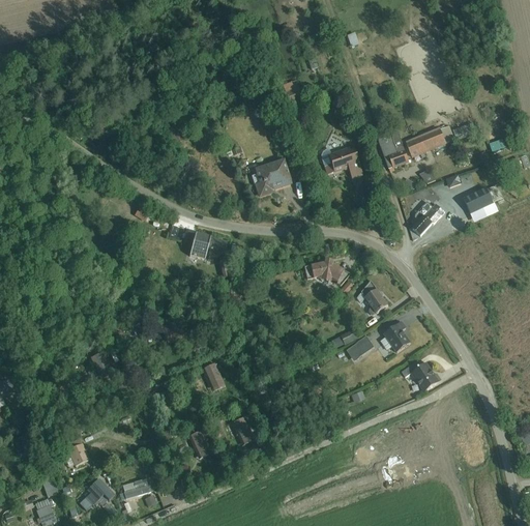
[(289,21),(282,24),(286,33),(292,31),(289,21)]
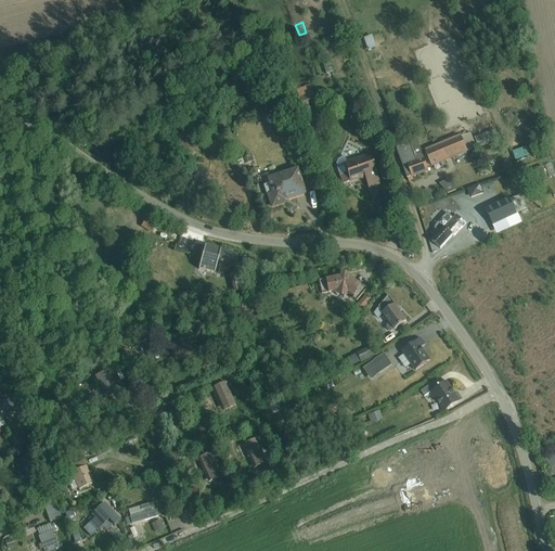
[(371,33),(362,35),(368,48),(375,45),(371,33)]
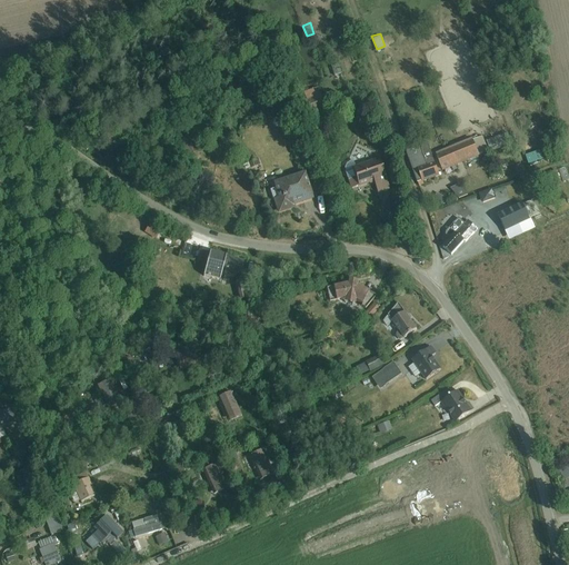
[(338,61),(331,63),(335,72),(341,70),(338,61)]
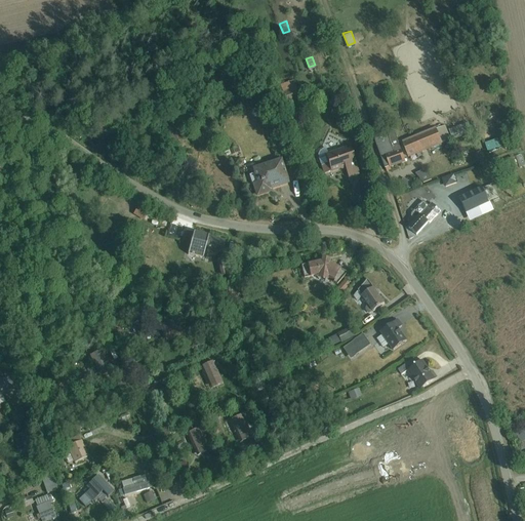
[(299,97),(294,83),(281,88),(281,89),(275,92),(280,106),(287,104),(288,107),(301,102),(299,97)]
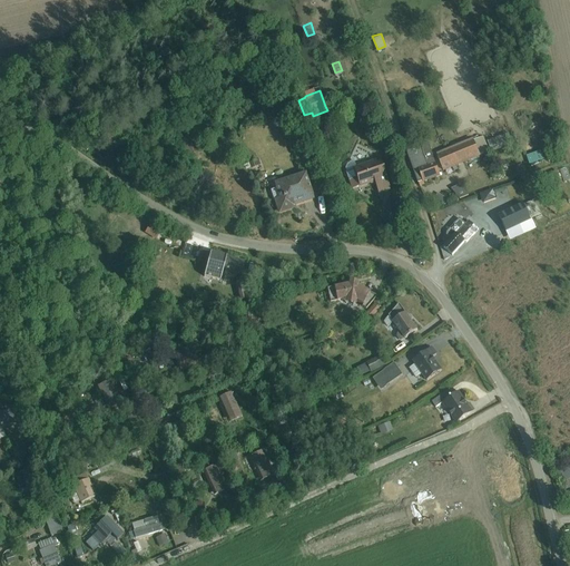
[(282,119),(286,111),(279,108),(275,116),(282,119)]
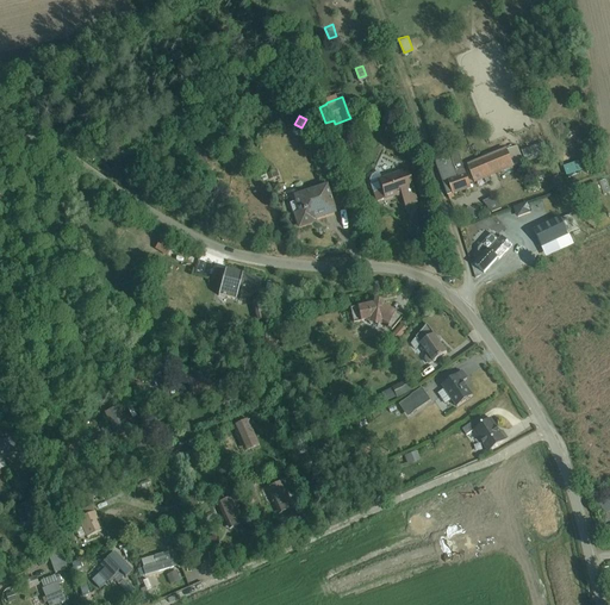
[(479,130),(471,131),(473,147),(481,145),(479,130)]
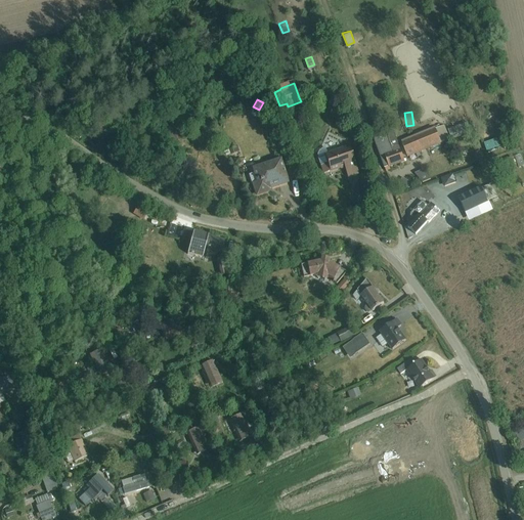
[(276,148),(284,145),(274,117),(269,119),(274,134),(271,135),(276,148)]
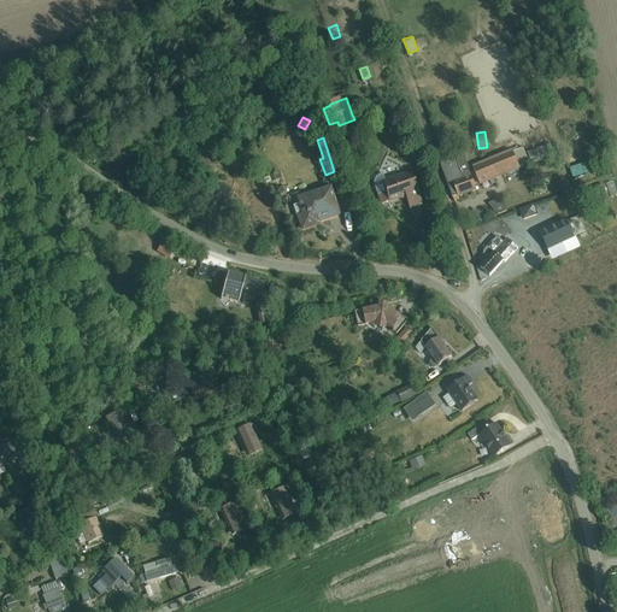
[(550,142),(528,151),(532,162),(553,153),(550,142)]
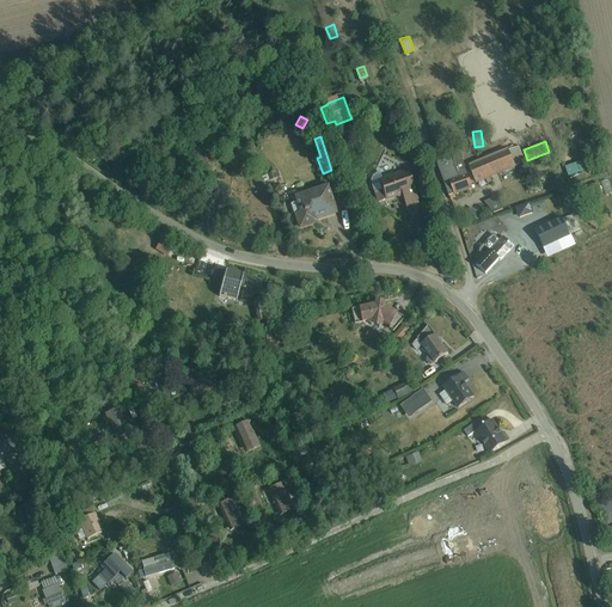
[(515,164),(526,159),(519,143),(470,164),(477,181),(516,165),(515,164)]
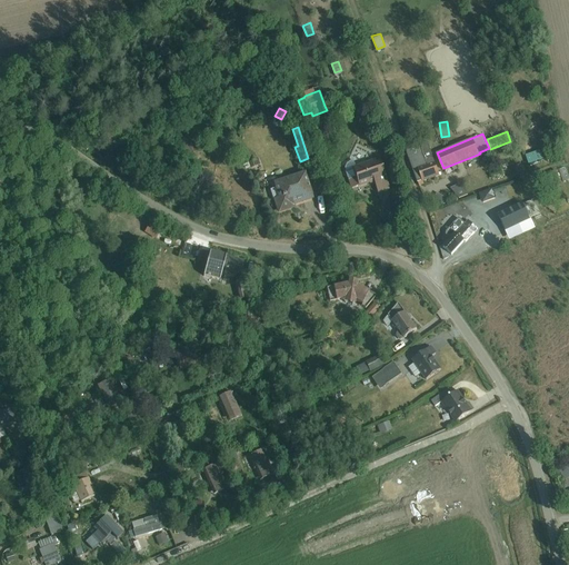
[(422,178),(439,172),(427,139),(407,147),(418,179),(422,178)]
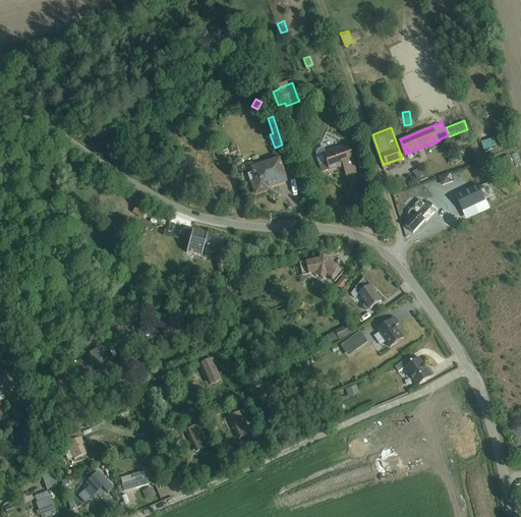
[(484,149),(498,144),(495,134),(481,139),(484,149)]
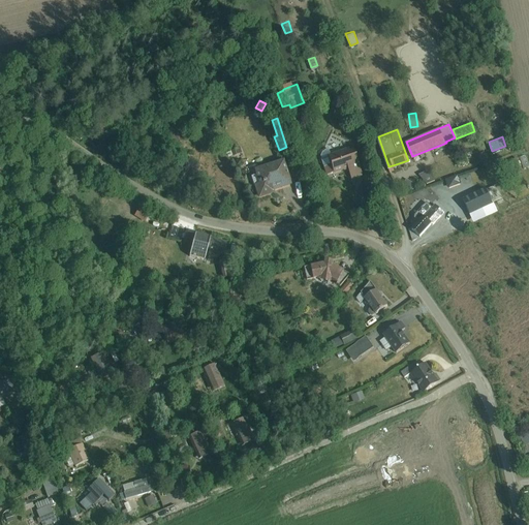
[(229,153),(231,153),(232,154),(242,150),(240,145),(228,149),(229,153)]
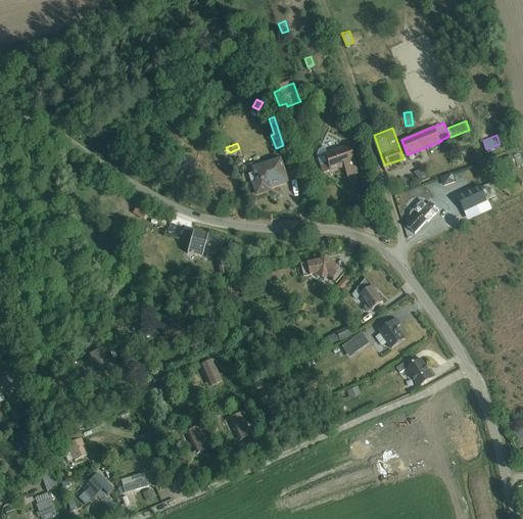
[(326,150),(324,145),(321,146),(318,148),(317,151),(317,155),(322,171),(329,169),(329,170),(339,166),(339,167),(343,166),(346,175),(358,171),(347,143),(326,150)]
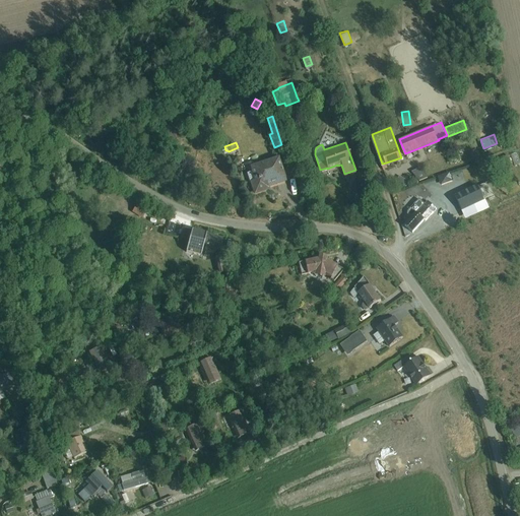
[(65,157),(69,151),(59,145),(55,151),(65,157)]
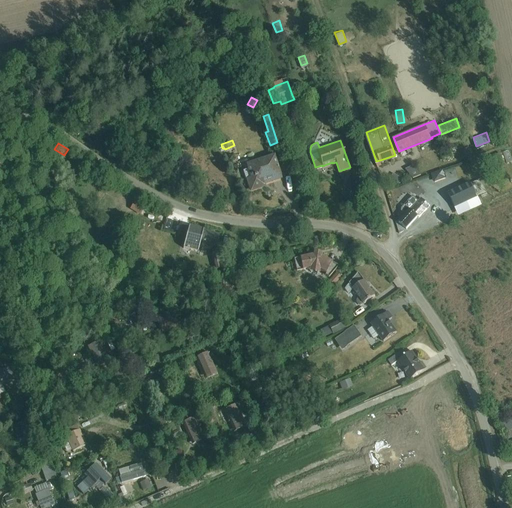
[(443,158),(453,154),(450,147),(440,151),(443,158)]
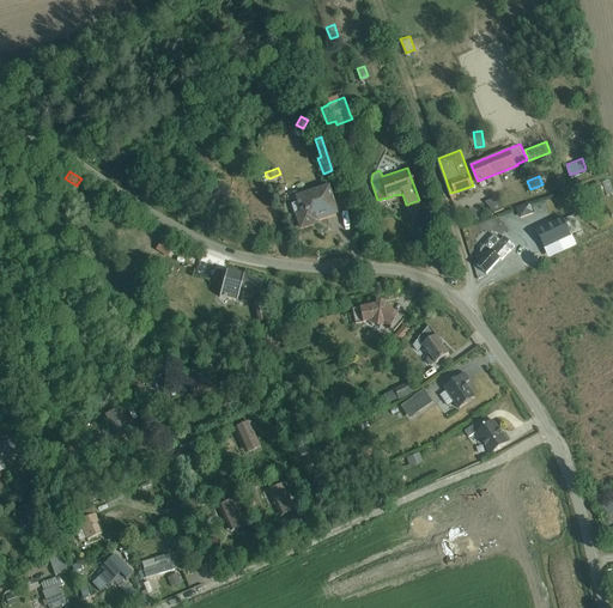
[(598,180),(589,184),(594,194),(602,190),(598,180)]
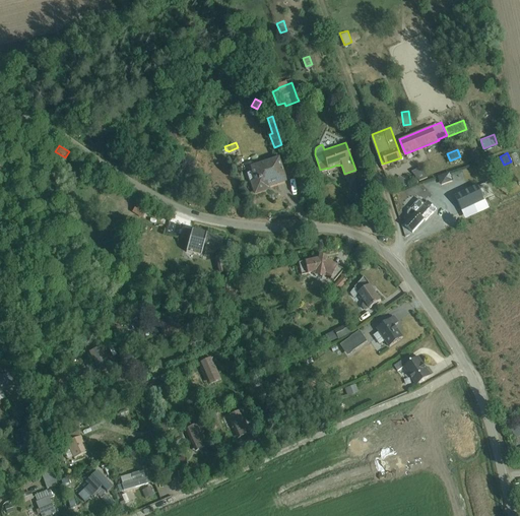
[(277,155),(249,165),(251,170),(248,171),(255,191),(267,187),(266,184),(275,181),(276,182),(284,179),(277,155)]
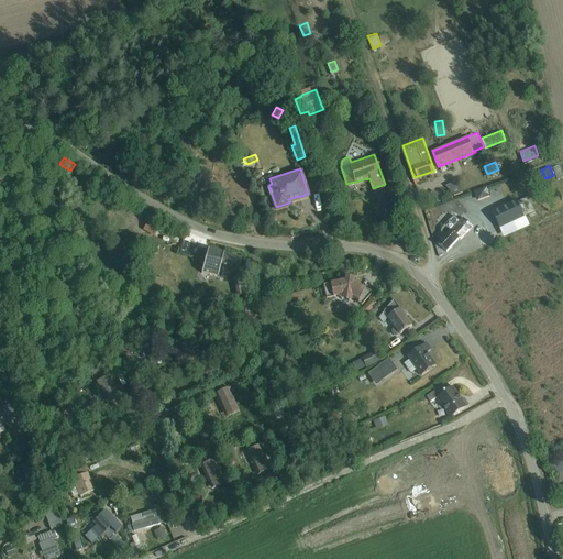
[(454,179),(446,184),(454,194),(463,190),(454,179)]
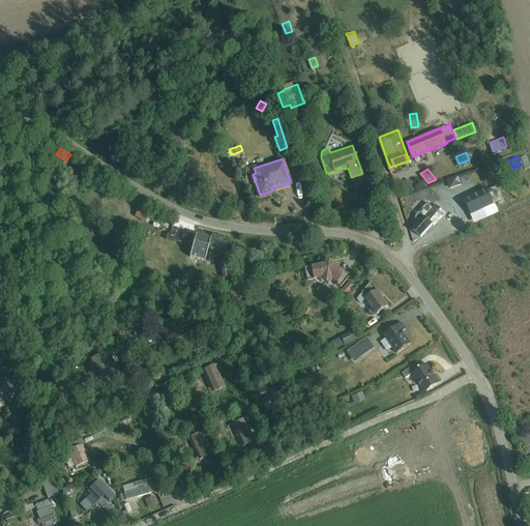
[(376,184),(372,172),(362,176),(366,187),(376,184)]
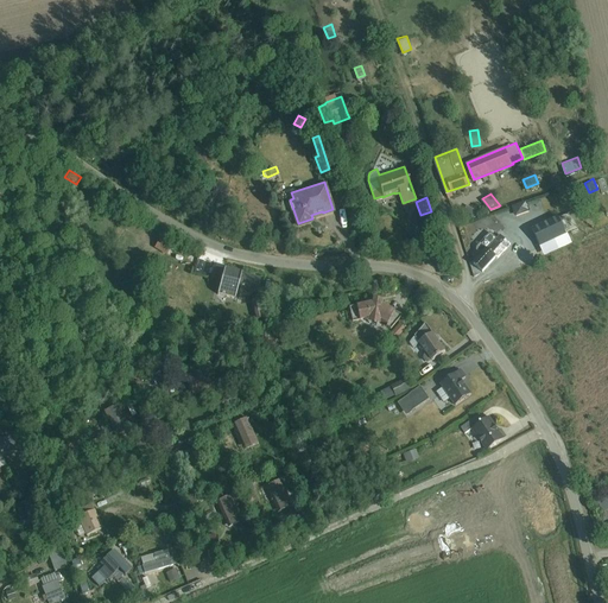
[(526,198),(512,203),(515,214),(530,209),(526,198)]
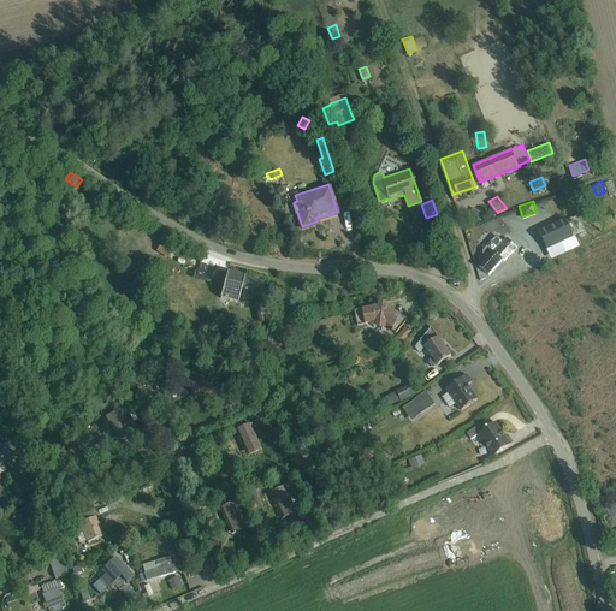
[(551,255),(578,243),(574,233),(586,229),(579,213),(566,218),(566,217),(539,230),(551,255)]
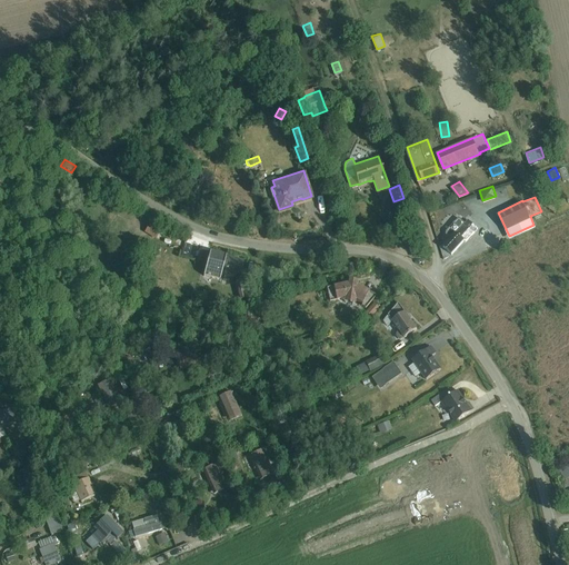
[(465,221),(459,216),(447,229),(447,231),(447,234),(451,237),(443,245),(451,253),(465,238),(466,240),(478,227),(468,217),(465,221)]
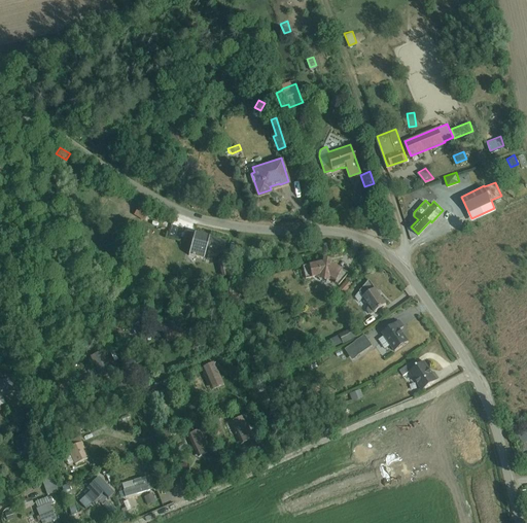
[(138,204),(134,212),(144,218),(149,211),(138,204)]
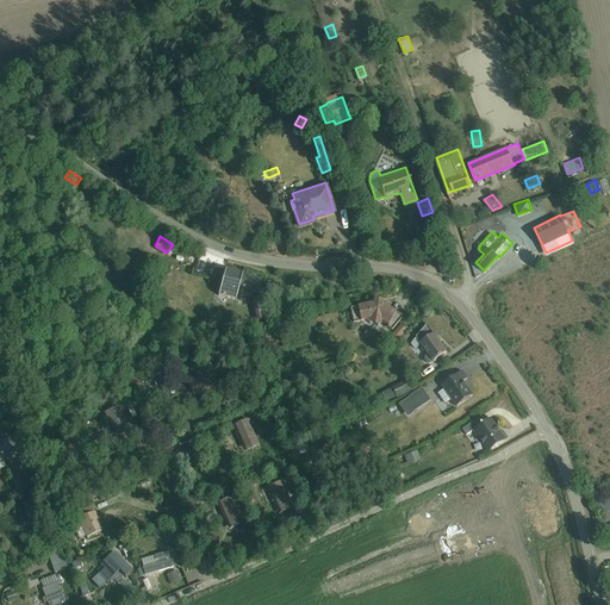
[(224,267),(217,293),(236,298),(238,288),(257,293),(261,276),(224,267)]
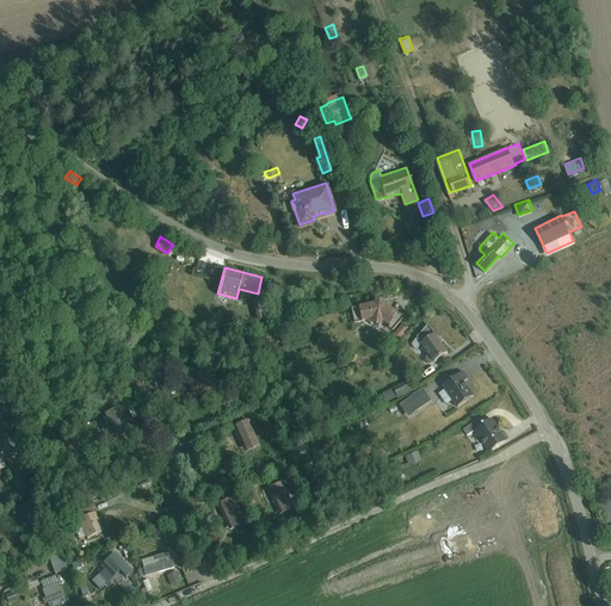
[(265,297),(252,301),(257,319),(270,316),(265,297)]
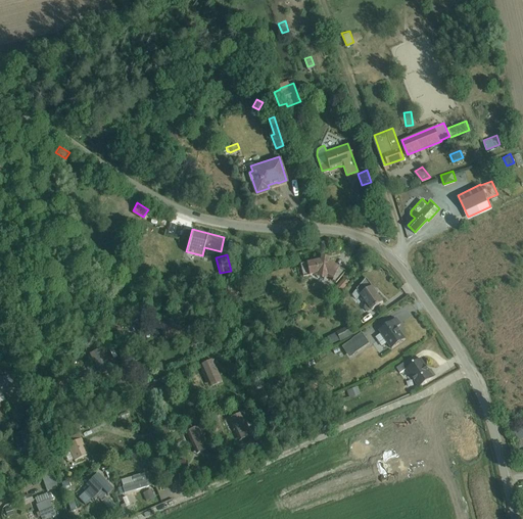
[(165,255),(160,262),(167,267),(172,261),(165,255)]
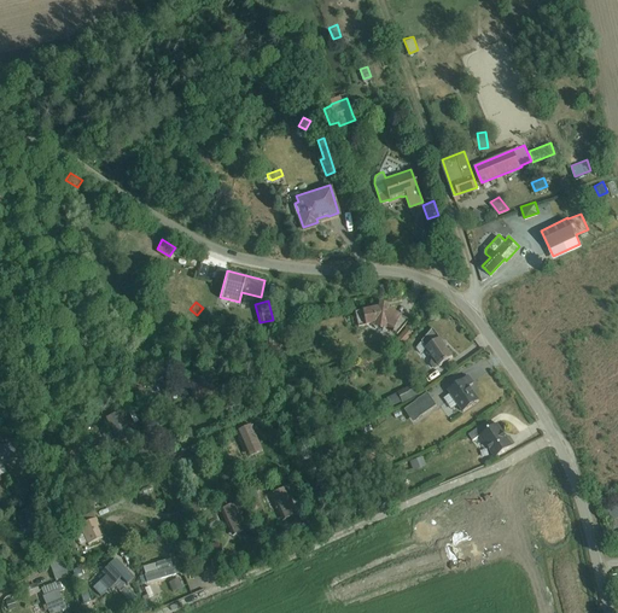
[(392,327),(392,330),(396,332),(408,319),(385,305),(385,307),(378,305),(378,304),(354,310),(357,325),(365,323),(373,321),(372,326),(385,327),(385,323),(392,327)]
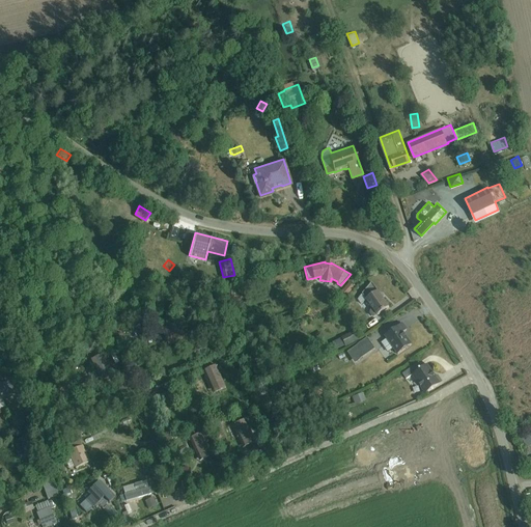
[(348,279),(340,289),(345,295),(355,284),(348,279)]
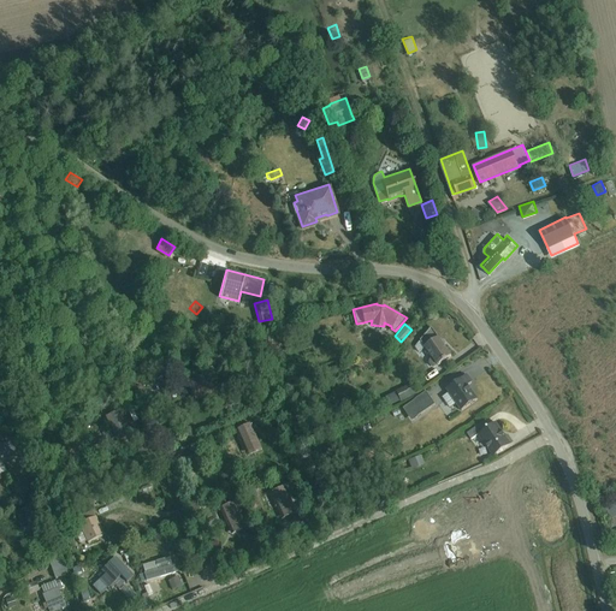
[(415,345),(419,350),(425,345),(432,355),(430,359),(430,361),(431,363),(434,365),(437,363),(451,354),(432,325),(415,345)]
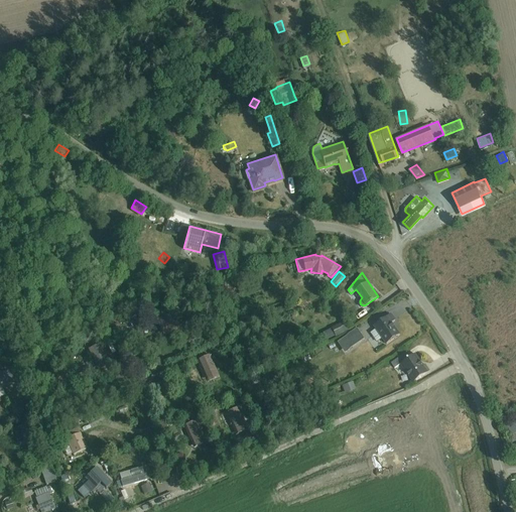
[(259,306),(248,310),(251,316),(261,313),(259,306)]
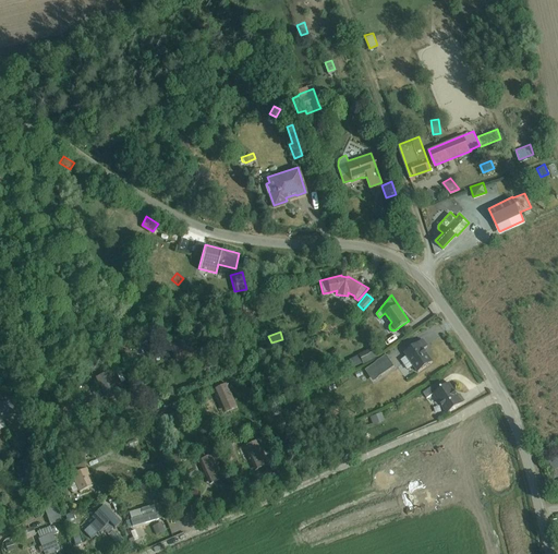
[(177,361),(195,352),(187,335),(169,342),(177,361)]
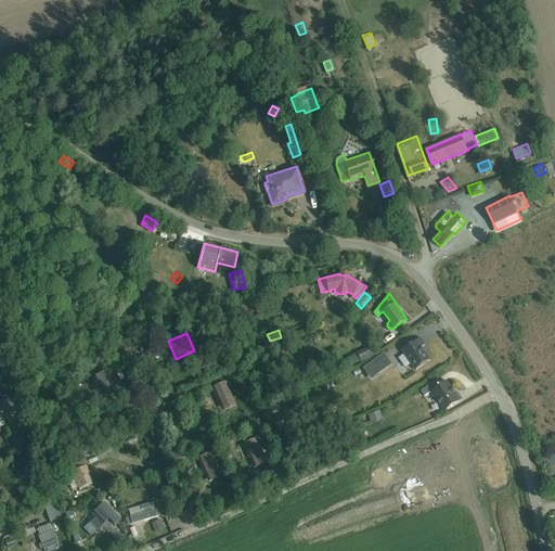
[(405,366),(411,362),(415,369),(430,358),(422,345),(425,343),(424,342),(425,341),(422,336),(421,337),(421,336),(401,348),(403,353),(399,356),(405,366)]
